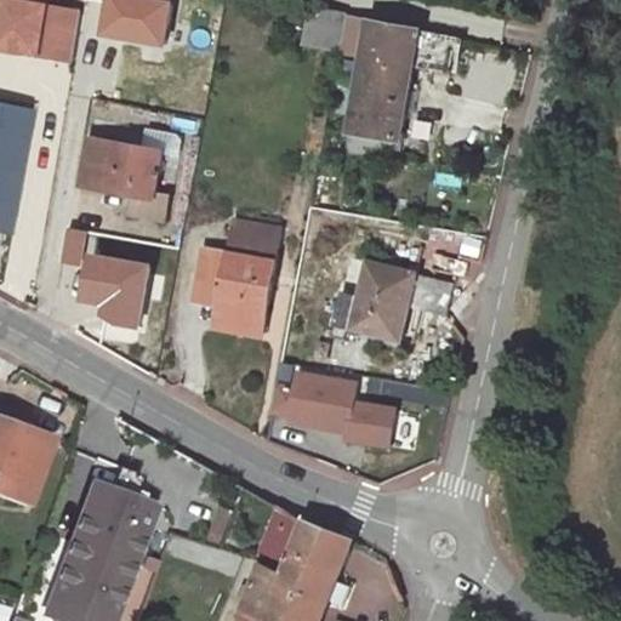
[(346,15),(311,7),(303,45),(340,51),(346,15)]
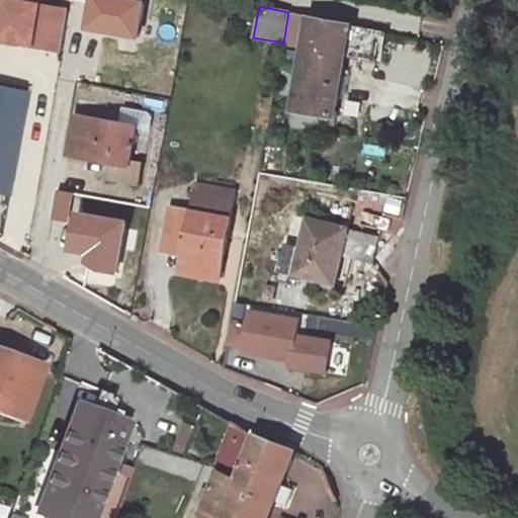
[(382,32),(288,12),(283,42),(283,44),(305,48),(292,112),(293,112),(291,126),(331,133),(333,118),(335,118),(345,56),(376,61),(382,32)]
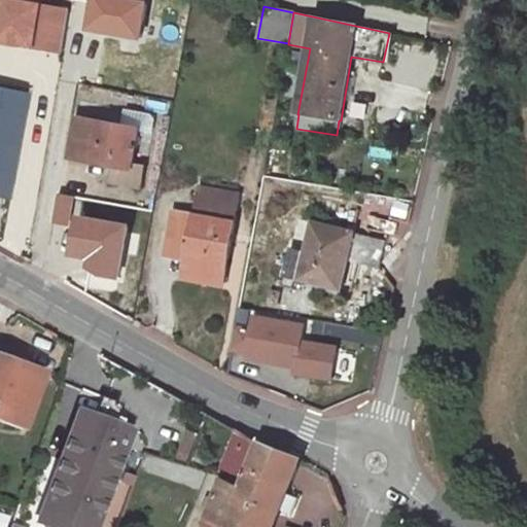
[(25,95),(0,90),(0,196),(5,198),(25,95)]
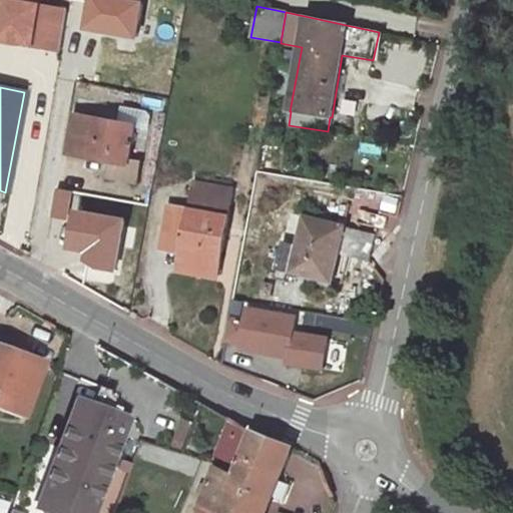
[(122,107),(118,123),(135,126),(135,127),(148,129),(150,117),(147,111),(122,107)]
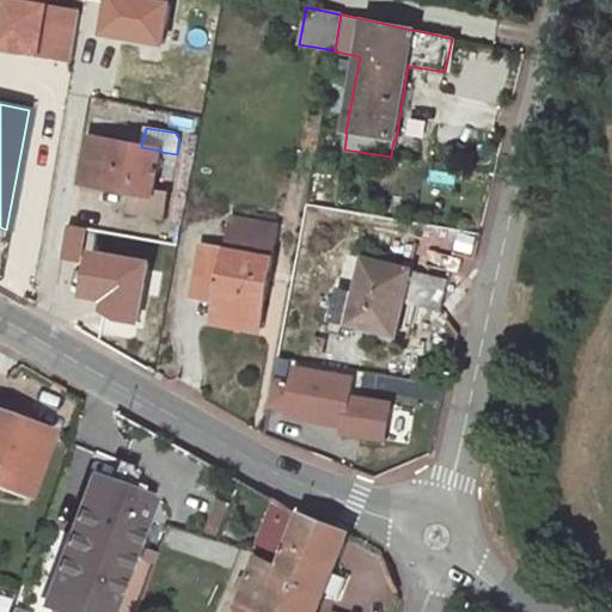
[(141,147),(90,139),(81,183),(133,193),(152,197),(153,195),(161,152),(161,151),(141,147)]
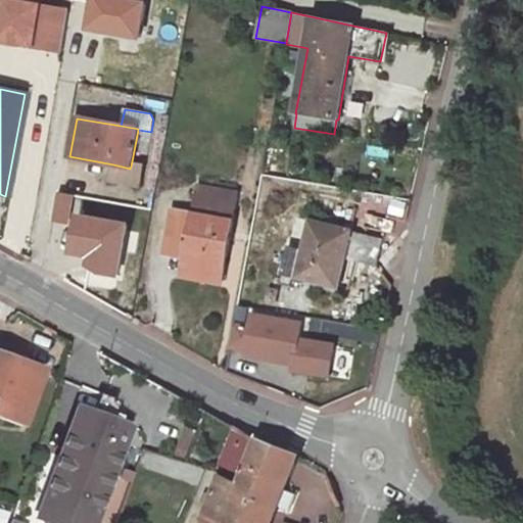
[(287,139),(270,136),(268,146),(285,149),(287,139)]
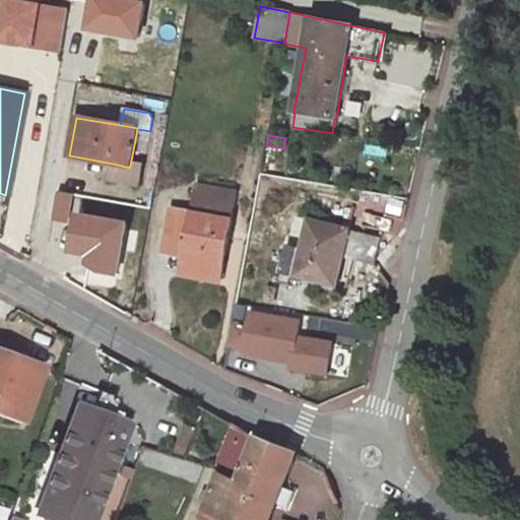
[(129,168),(113,164),(110,180),(138,185),(141,168),(130,166),(129,168)]
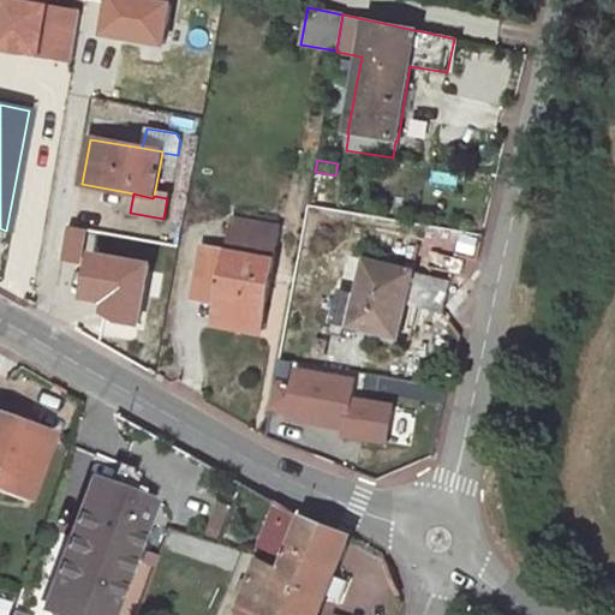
[(280,227),(233,219),(228,252),(203,248),(197,281),(222,286),(219,304),(215,326),(261,333),(280,227)]
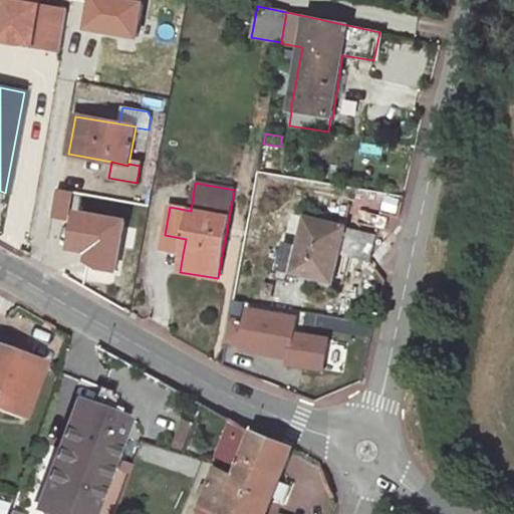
[(306,218),(291,215),(284,244),(299,248),(306,218)]
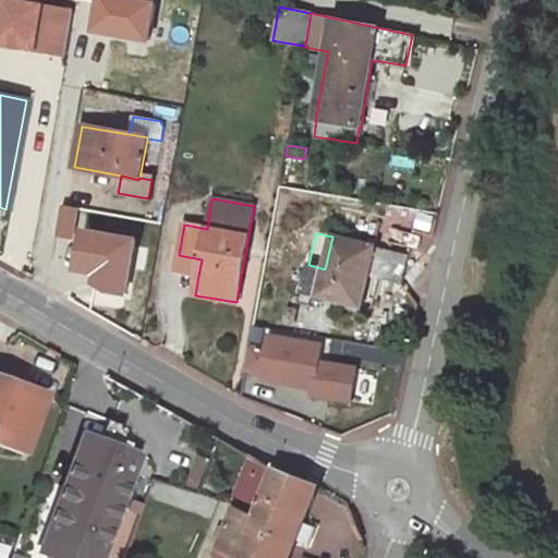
[(410,255),(332,237),(325,269),(308,265),(302,292),(299,304),(311,306),(313,295),(356,305),(363,278),(367,279),(368,276),(373,277),(371,288),(378,289),(380,279),(402,284),(410,255)]
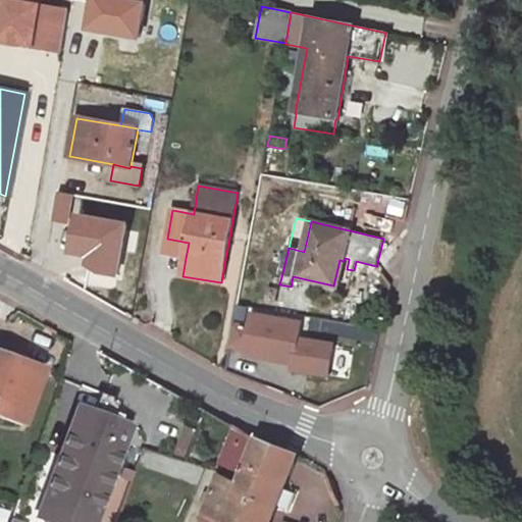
[(189,243),(167,239),(164,254),(186,258),(189,243)]
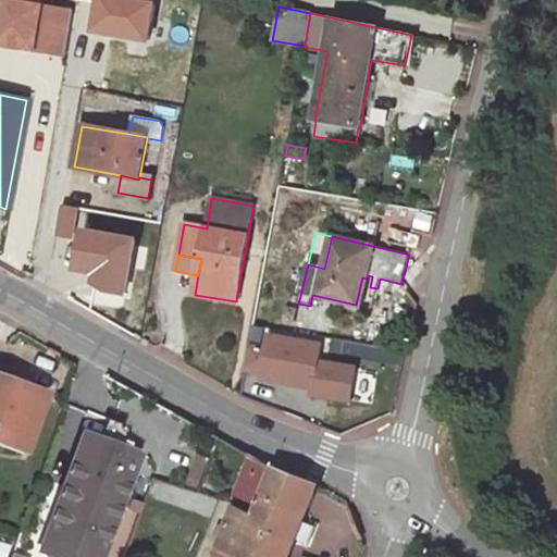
[(362,277),(356,305),(360,306),(367,279),(362,277)]
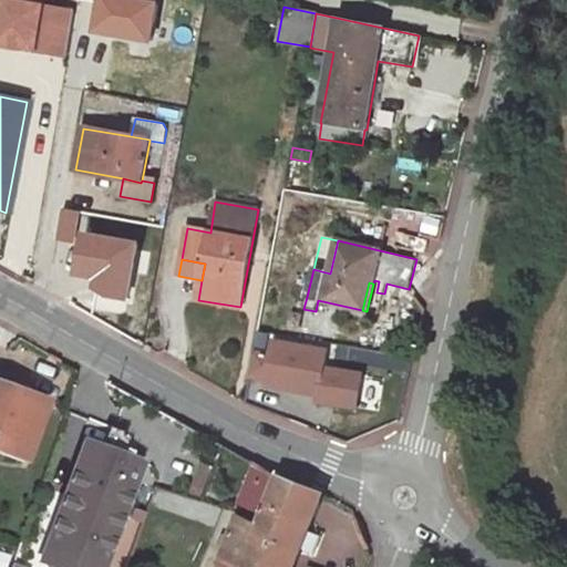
[(328,351),(275,341),(266,385),(319,395),(328,351)]
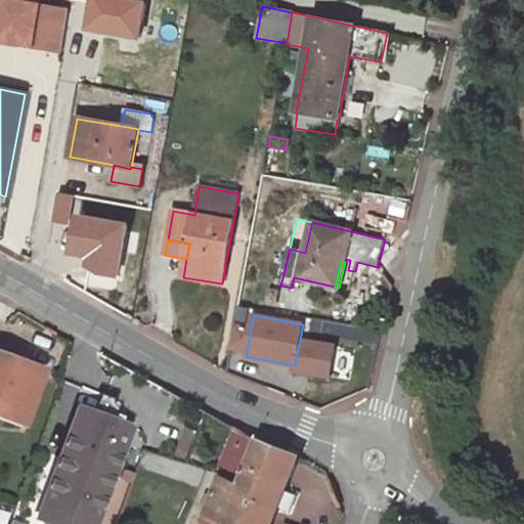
[(40,373),(0,357),(0,412),(24,421),(40,373)]
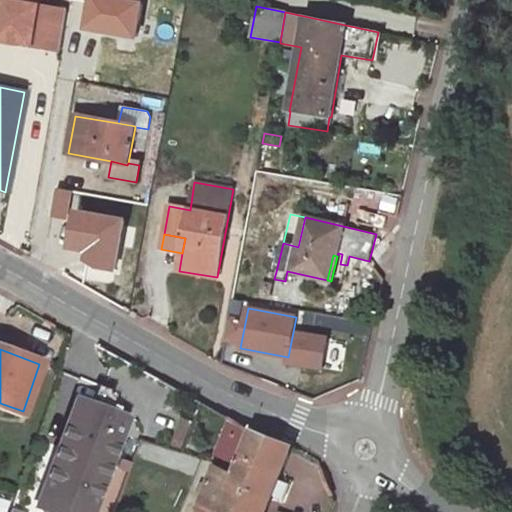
[(92,511),(127,416),(75,397),(55,455),(64,458),(49,499),(83,511),(92,511)]
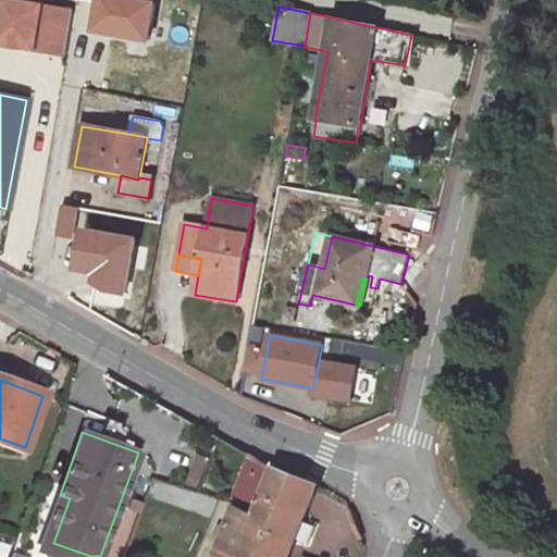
[(287,556),(318,484),(274,467),(256,514),(254,517),(237,556),(287,556)]
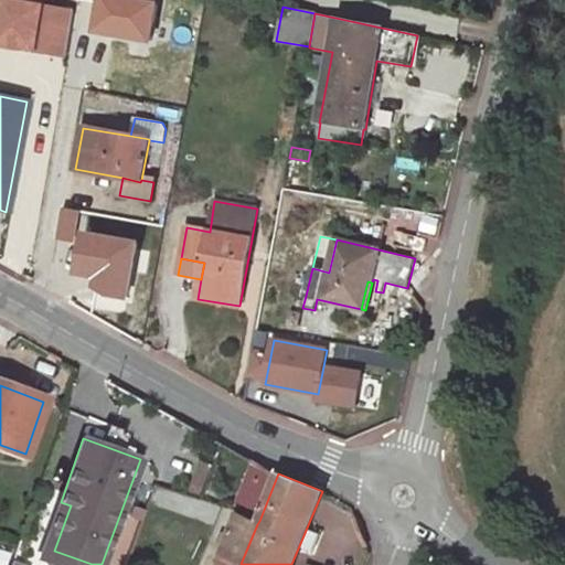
[(92,564),(54,551),(71,505),(61,502),(40,557),(60,564),(92,564)]
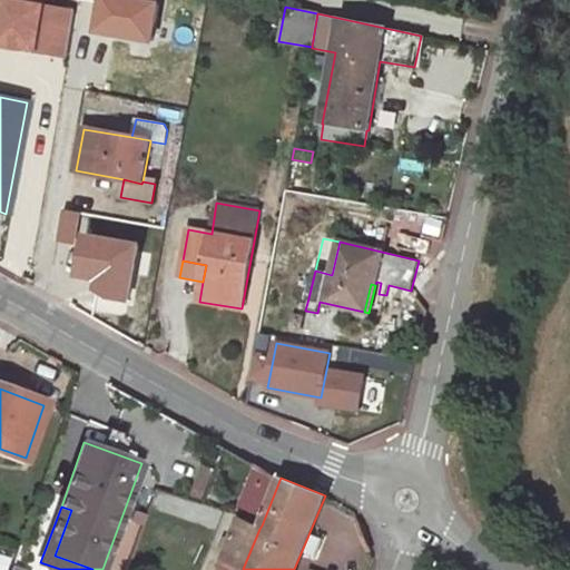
[(243,569),(259,529),(239,519),(231,541),(227,551),(218,569),(243,569)]
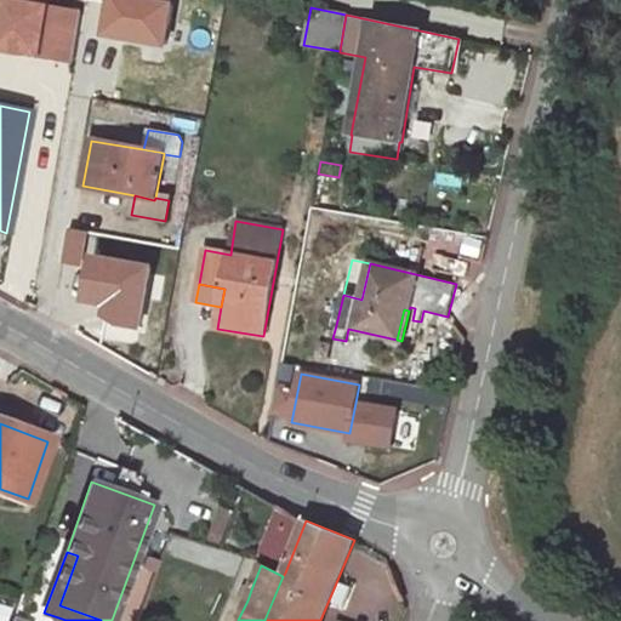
[(251,590),(243,586),(239,597),(248,600),(251,590)]
